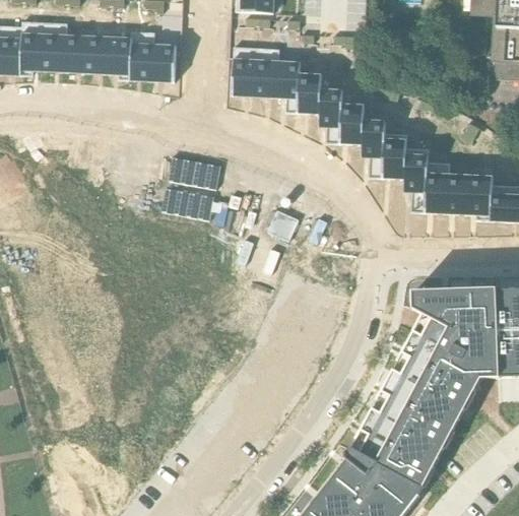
[(143,0),(142,8),(154,9),(155,1),(143,0)]
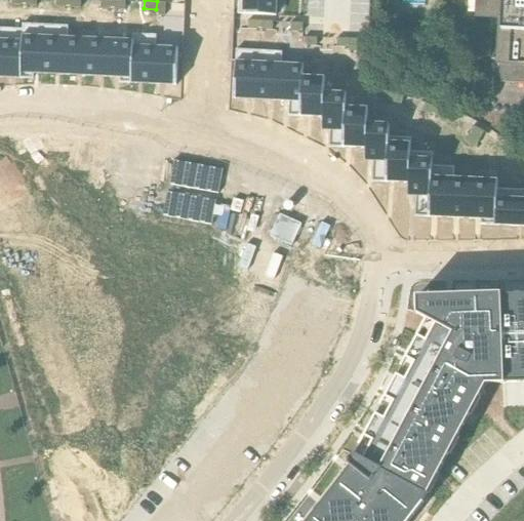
[(238,0),(238,11),(241,11),(275,13),(276,0),(238,0)]
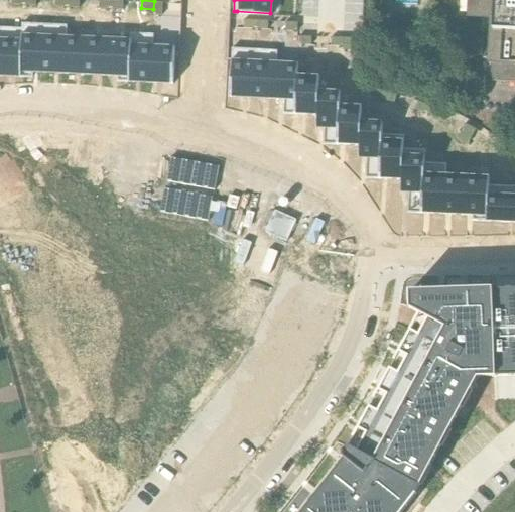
[(464,0),(464,6),(468,10),(493,12),(490,78),(514,79),(514,0),(464,0)]
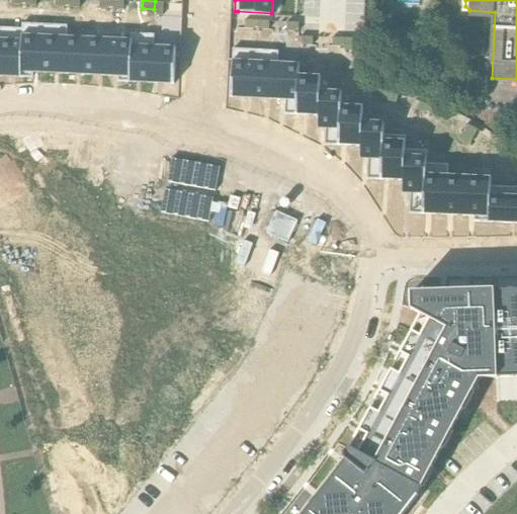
[(154,9),(154,12),(162,13),(163,1),(155,1),(154,9)]
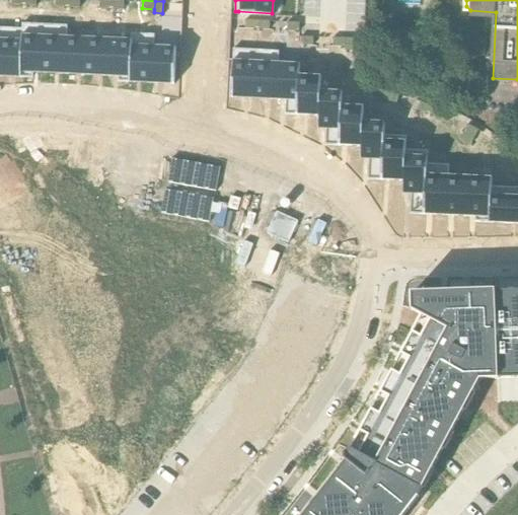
[(244,17),(244,25),(256,26),(256,18),(244,17)]
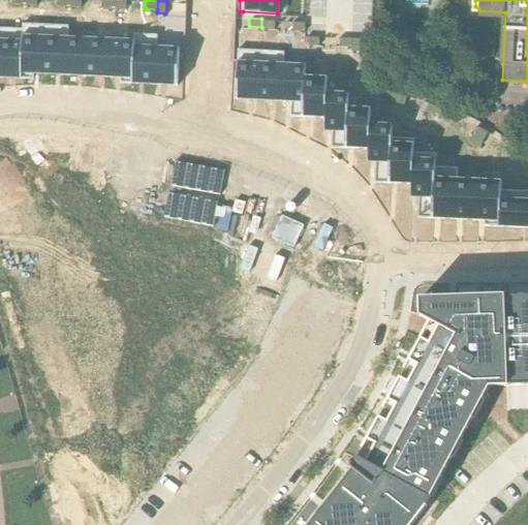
[(261,19),(261,27),(274,27),(274,19),(261,19)]
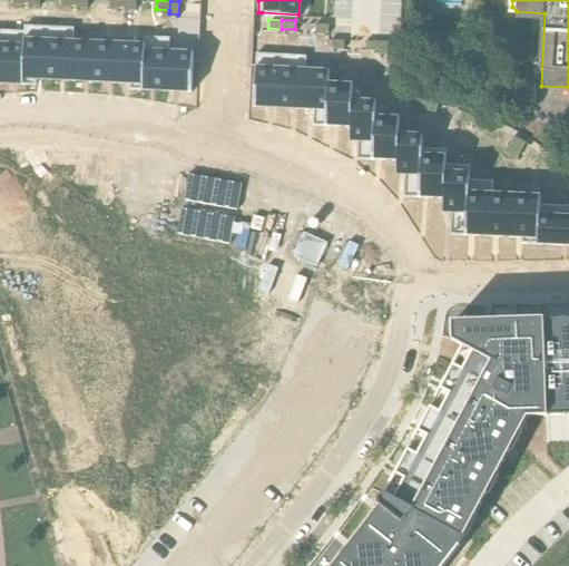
[(314,21),(314,30),(327,30),(329,22),(329,21),(314,21)]
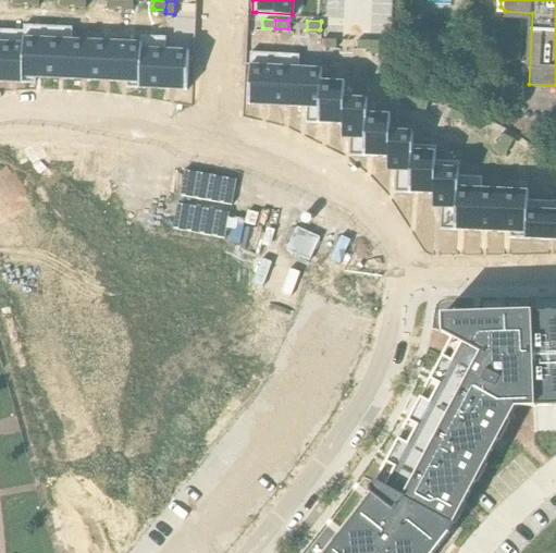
[(24,28),(22,81),(35,81),(35,75),(45,75),(48,24),(23,23),(23,28),(24,28)]
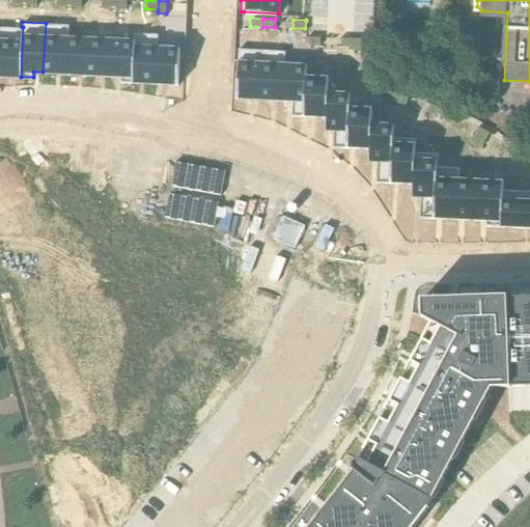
[(46,23),(44,72),(65,73),(67,35),(68,24),(46,23)]
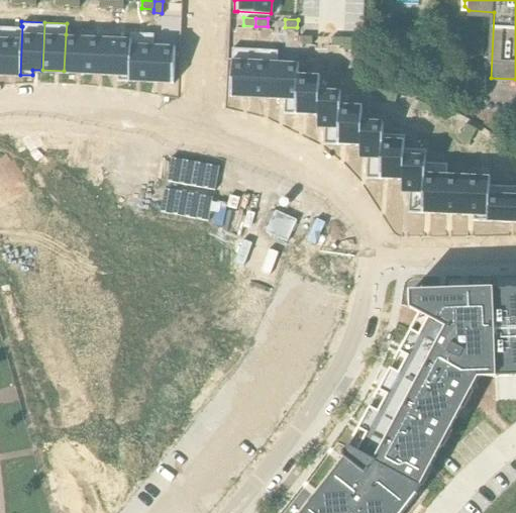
[(0,25),(0,73),(20,75),(22,26),(21,26),(0,25)]
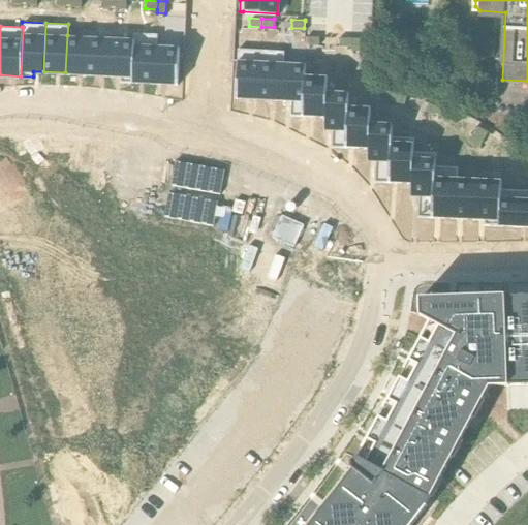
[(133,38),(132,81),(154,82),(156,45),(157,33),(133,32),(133,38)]
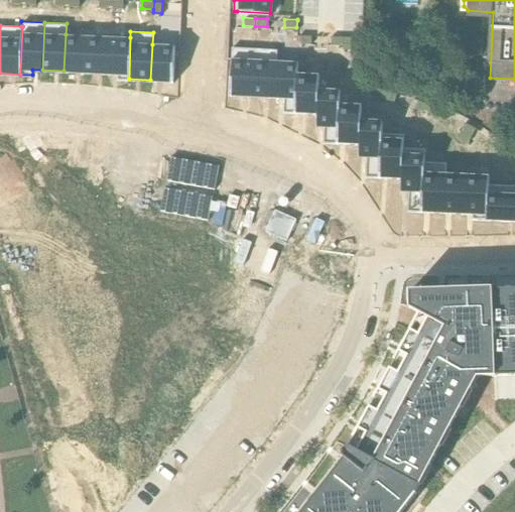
[(298,33),(298,41),(310,41),(310,33),(298,33)]
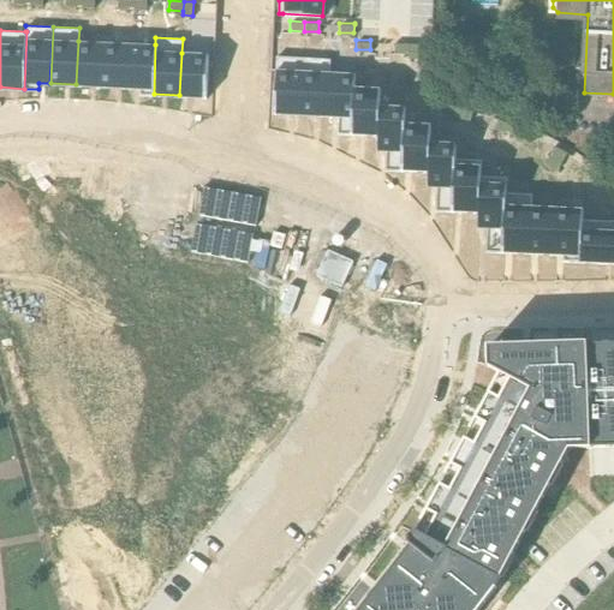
[(78,41),(76,84),(102,85),(103,42),(78,41)]
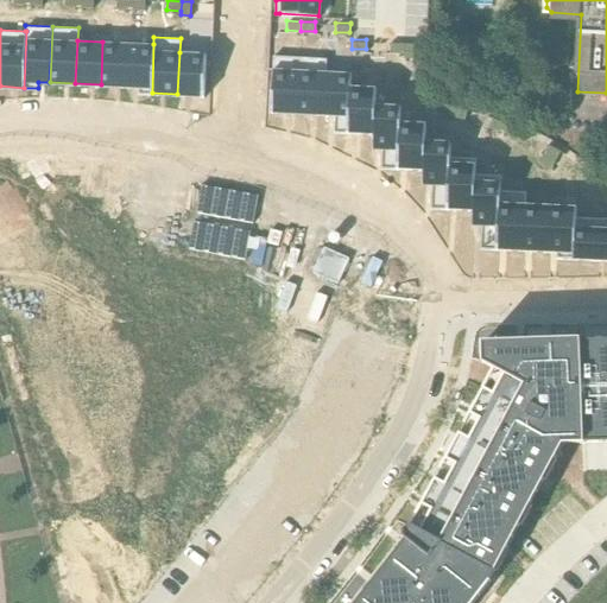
[(390,40),(389,50),(403,51),(403,42),(402,42),(400,42),(390,40)]
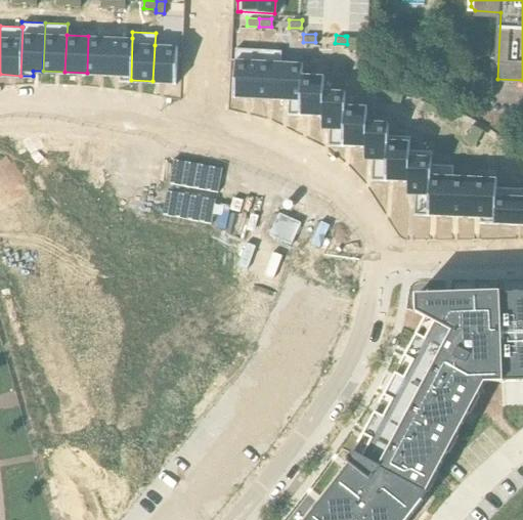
[(88,36),(87,73),(109,74),(111,37),(88,36)]
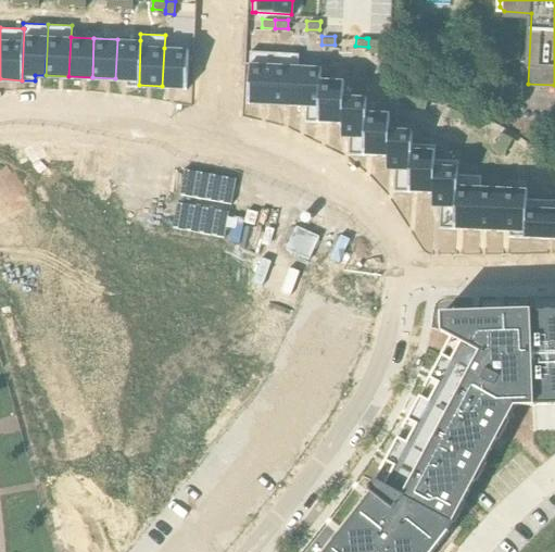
[(368,47),(368,51),(377,51),(377,38),(368,38),(368,47)]
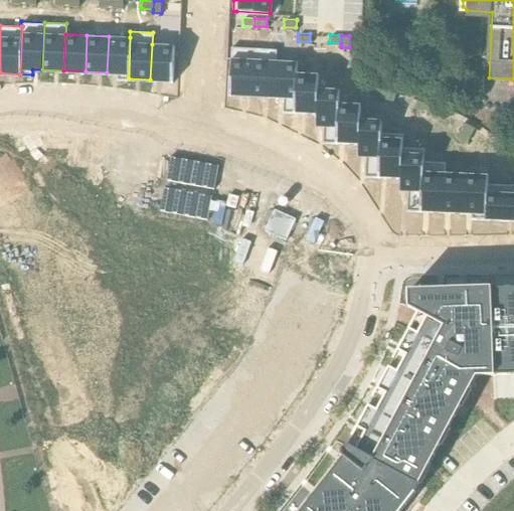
[(109,36),(107,72),(117,73),(116,78),(129,78),(130,37),(109,36)]
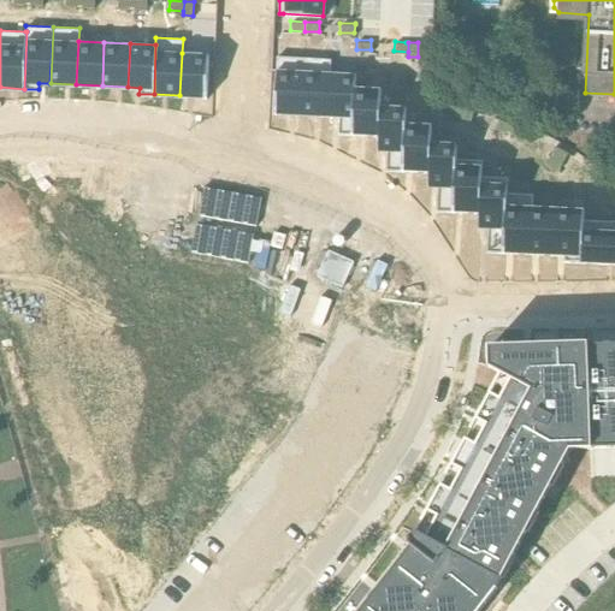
[(182,53),(179,95),(207,96),(208,54),(182,53)]
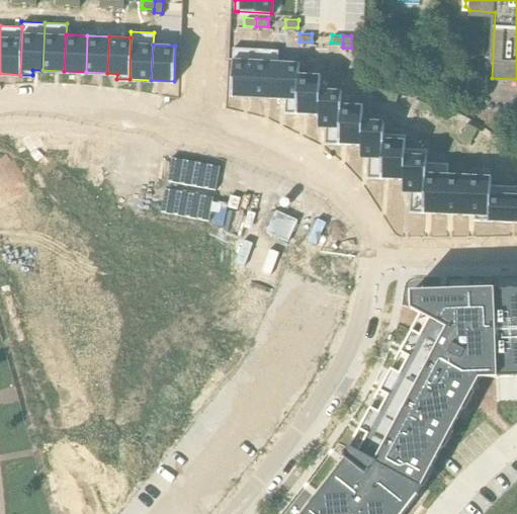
[(233,47),(230,94),(253,95),(255,48),(233,47)]
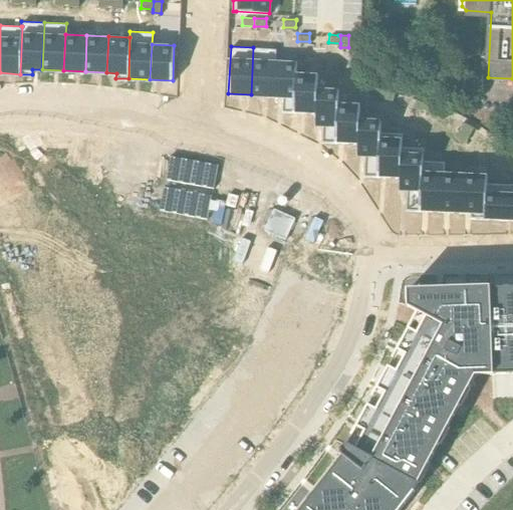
[(253,47),(251,94),(273,96),(275,60),(275,48),(253,47)]
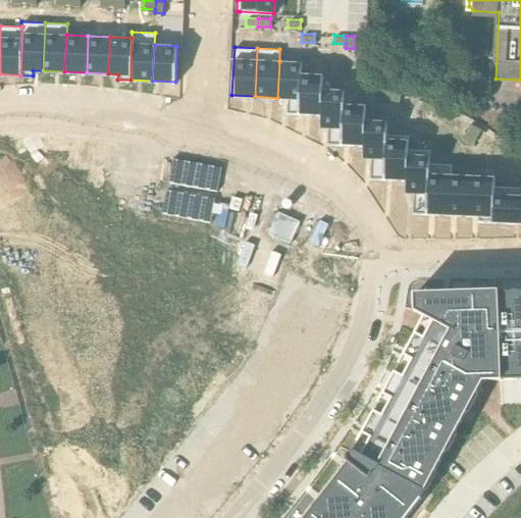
[(279,61),(277,98),(287,98),(285,112),(298,113),(300,74),(301,62),(279,61)]
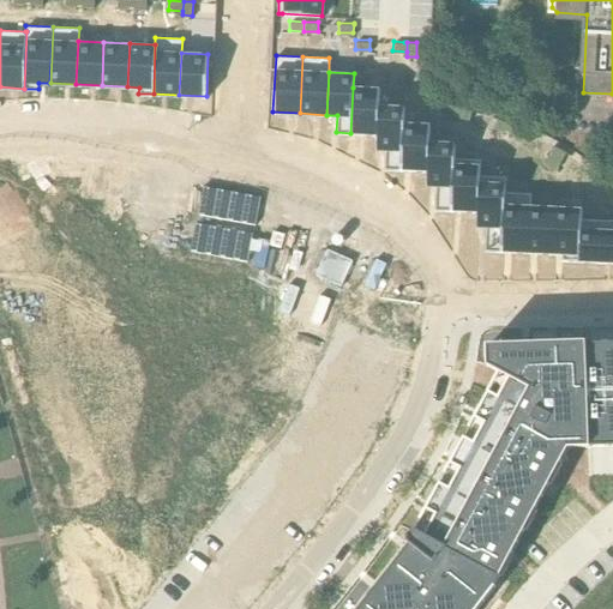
[(353,88),(350,133),(376,134),(377,134),(378,106),(379,89),(353,88)]
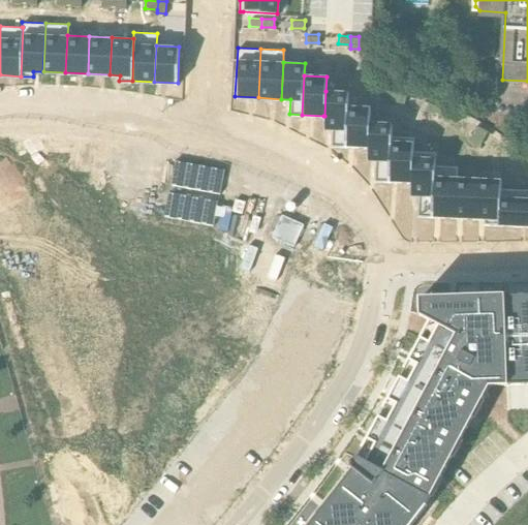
[(382,87),(380,95),(392,98),(394,91),(382,87)]
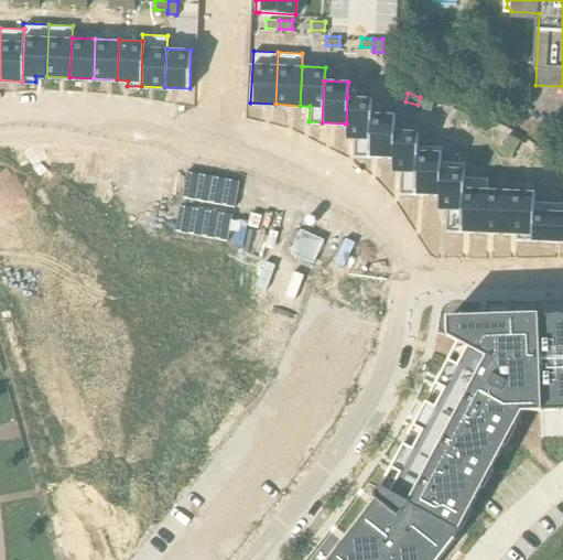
[(345,124),(345,137),(354,137),(353,154),(369,155),(370,114),(371,98),(347,97),(346,124),(345,124)]
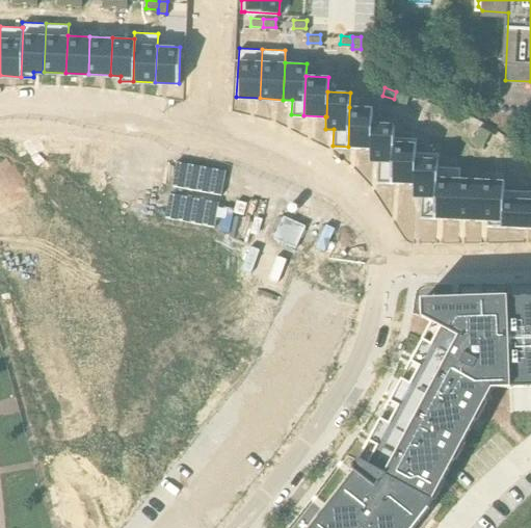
[(396,91),(394,99),(406,103),(408,95),(396,91)]
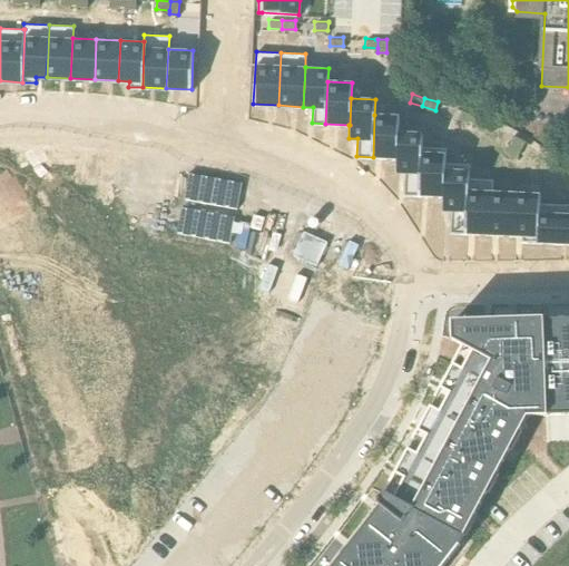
[(461,108),(458,116),(470,122),(473,114),(461,108)]
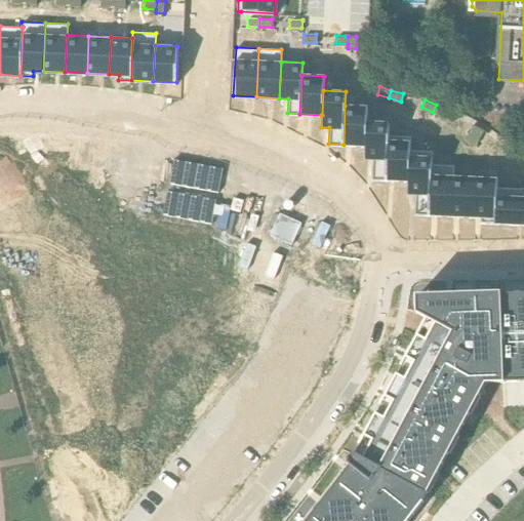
[(436,105),(433,112),(444,117),(447,110),(436,105)]
